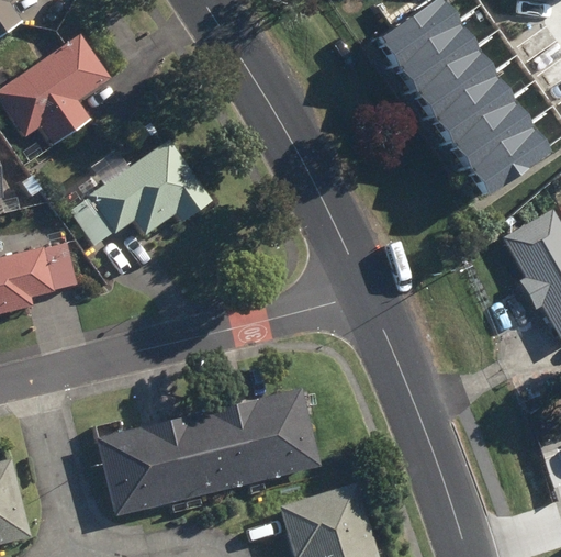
[(0,37),(23,23),(10,1),(11,0),(0,0),(0,37)]
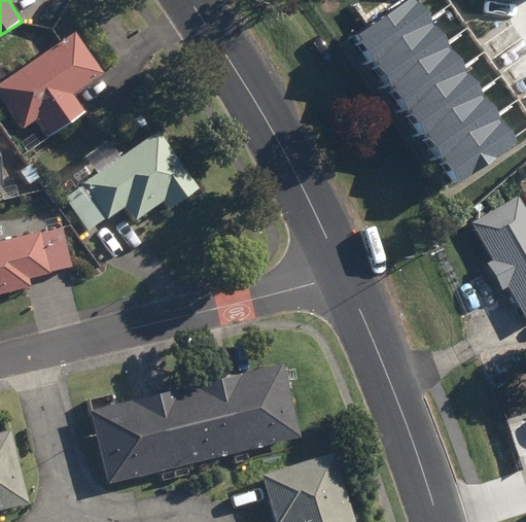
[(367,56),(430,12),(422,0),(398,0),(351,33),(367,56)]
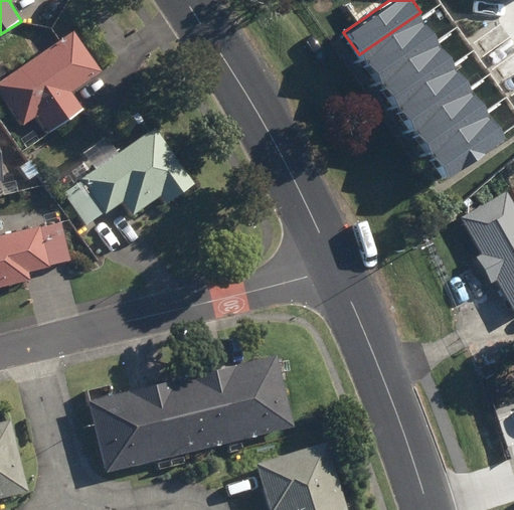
[(375,77),(437,35),(420,12),(359,54),(375,77)]
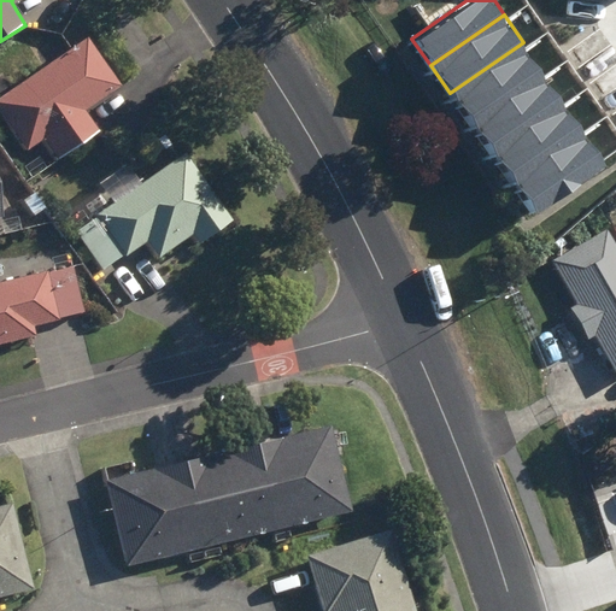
[(44,139),(57,158),(100,130),(86,110),(122,86),(88,36),(0,95),(0,109),(28,150),(44,139)]
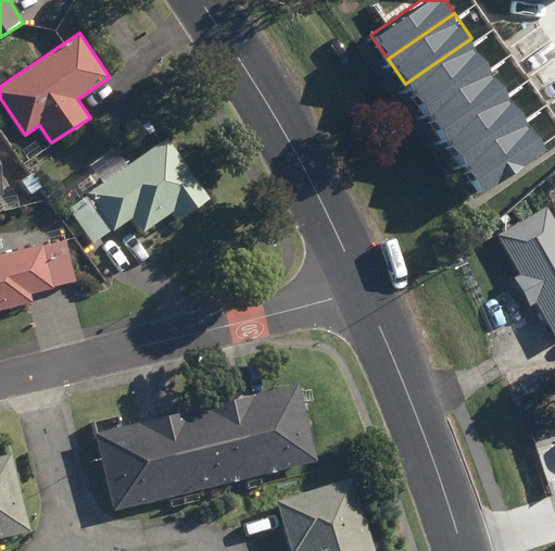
[(490,64),(471,38),(405,84),(424,110),(490,64)]
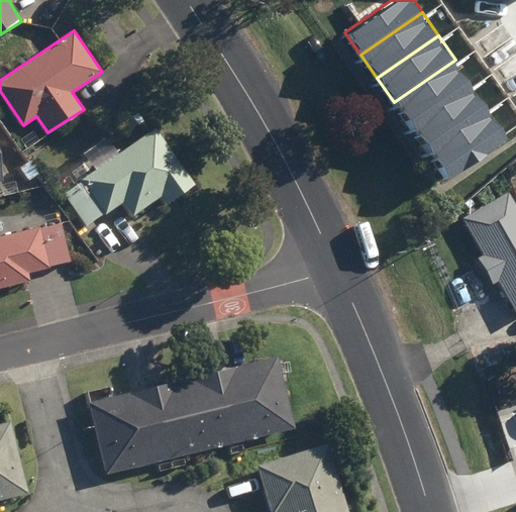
[(410,125),(471,83),(455,60),(394,102),(410,125)]
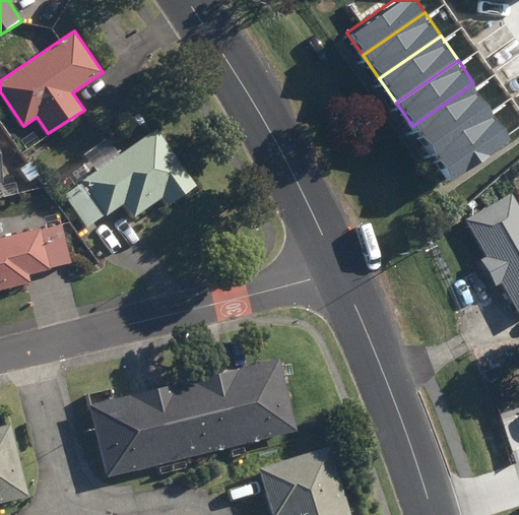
[(429,149),(490,106),(473,83),(412,126),(429,149)]
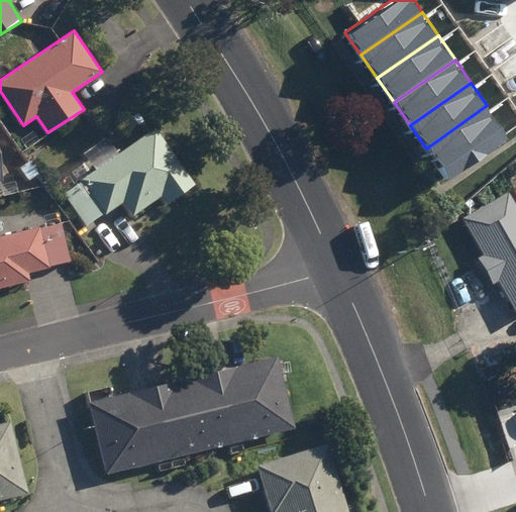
[(506,130),(487,105),(426,148),(444,174),(506,130)]
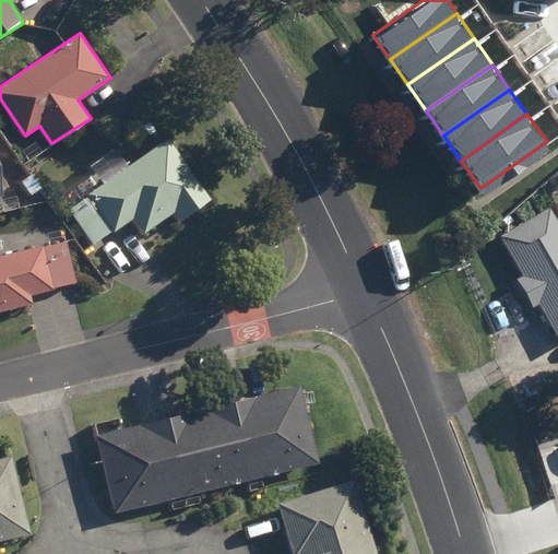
[(69,210),(94,244),(114,230),(115,232),(134,217),(146,234),(177,212),(182,220),(212,199),(168,139),(69,210)]
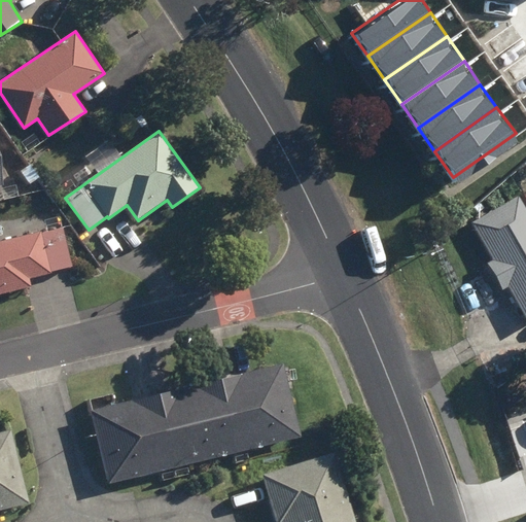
[(525,216),(514,196),(469,221),(490,257),(484,261),(498,285),(504,282),(525,319),(525,216)]
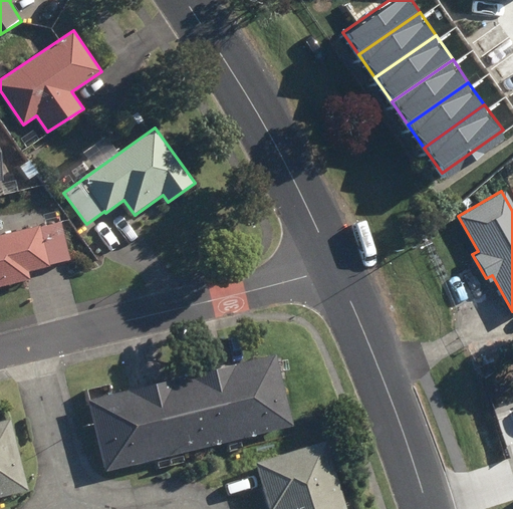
[(0,286),(29,279),(28,271),(50,266),(50,263),(70,259),(61,221),(0,235),(0,286)]
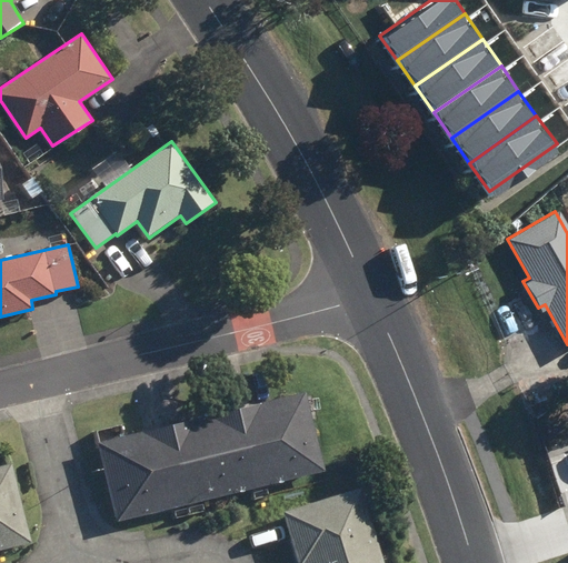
[(98,440),(117,518),(327,466),(308,389),(235,406),(232,396),(207,403),(209,413),(98,440)]
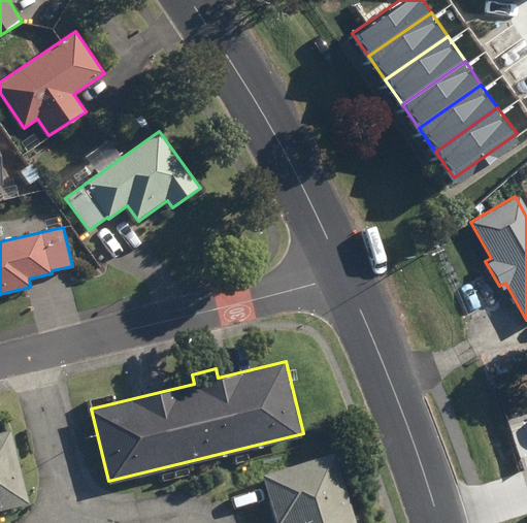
[(10,426),(0,429),(0,508),(29,500),(10,426)]
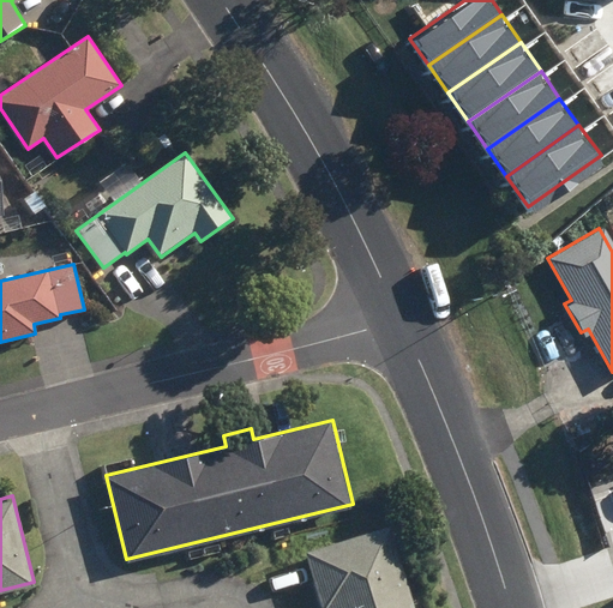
[(416,607),(391,523),(307,548),(325,605),(328,605),(328,607),(416,607)]
